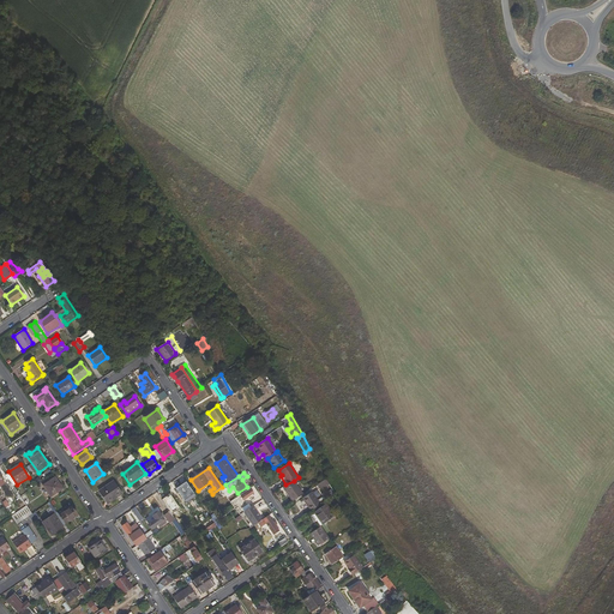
[(131,486),(146,475),(145,474),(130,485),(131,486)]
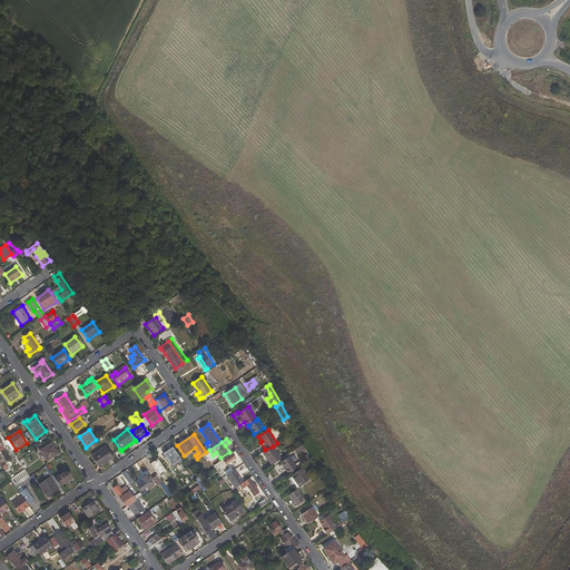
[(43,455),(41,458),(45,463),(59,454),(51,443),(40,451),(43,455)]
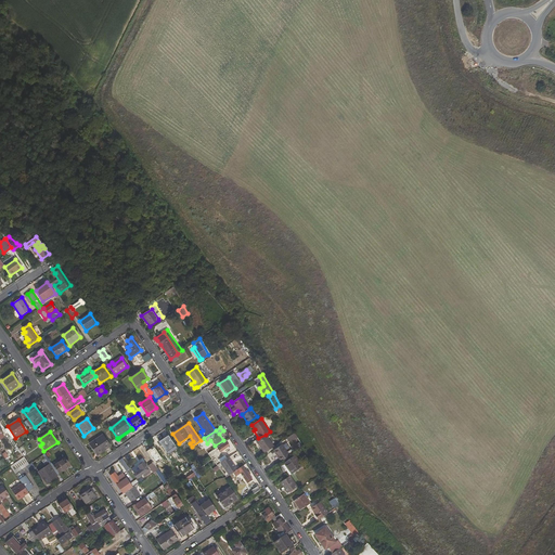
[(111,447),(102,435),(89,443),(98,455),(111,447)]
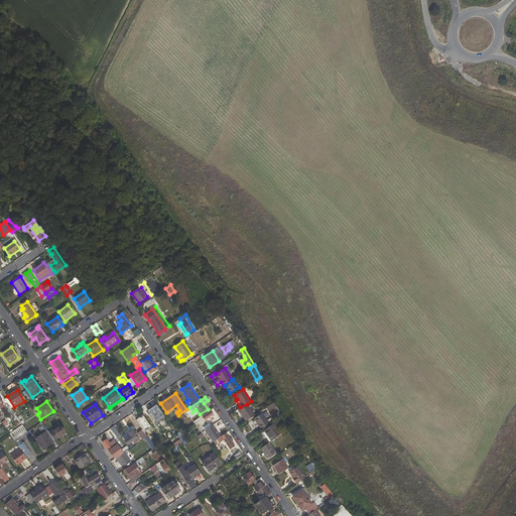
[(247,404),(240,407),(238,410),(246,421),(255,415),(249,407),(247,404)]
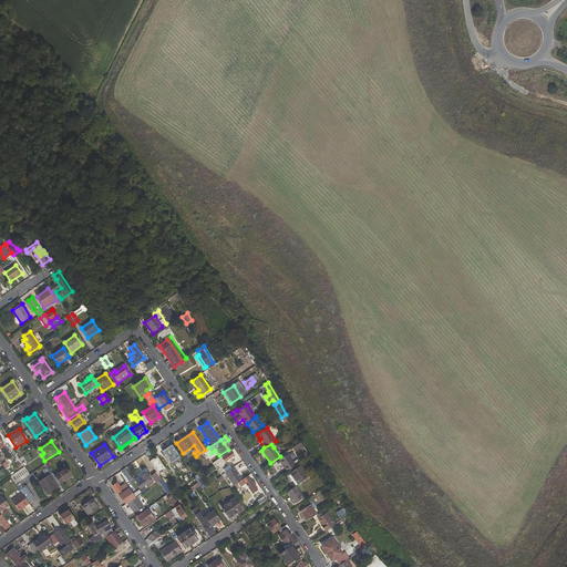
[(175,459),(179,456),(172,445),(163,451),(172,465),(177,462),(175,459)]
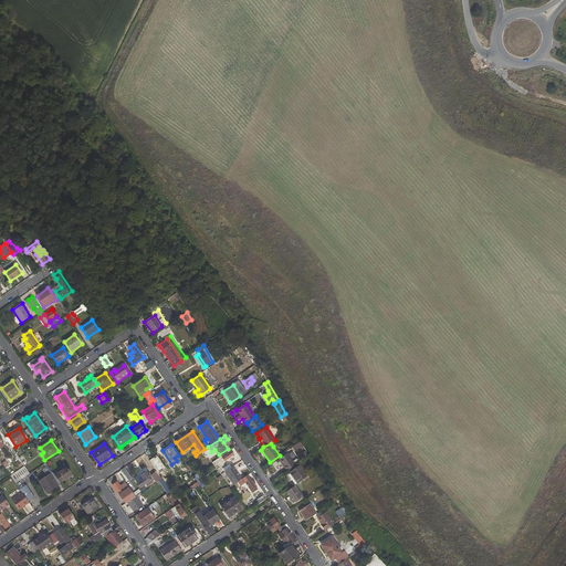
[(224,462),(234,456),(231,450),(221,457),(224,462)]
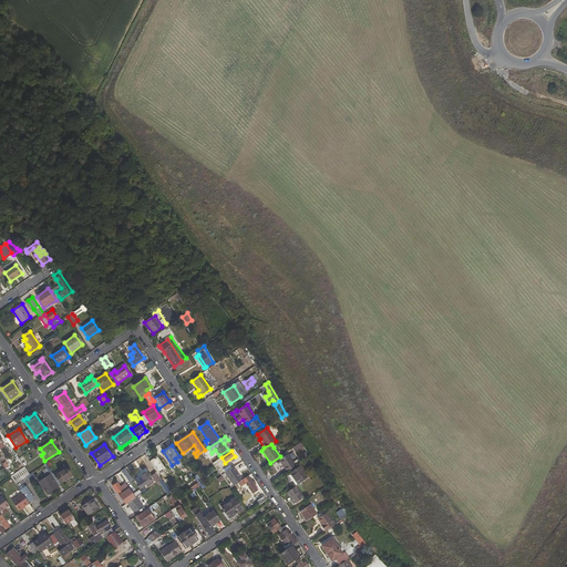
[(288,454),(279,461),(287,472),(296,466),(288,454)]
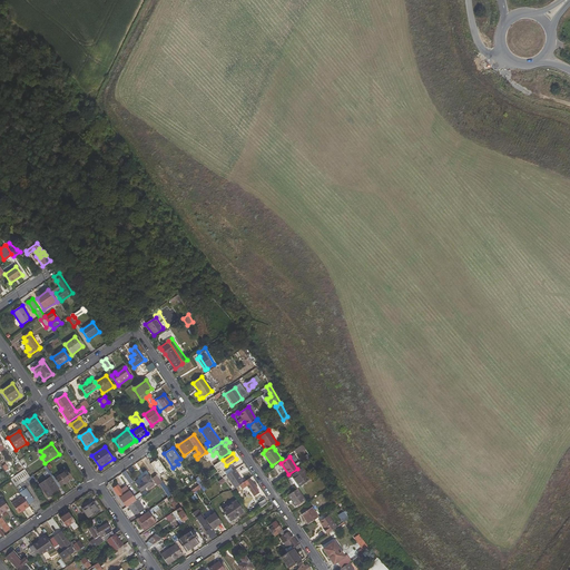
[(159,470),(154,461),(150,463),(156,472),(159,470)]
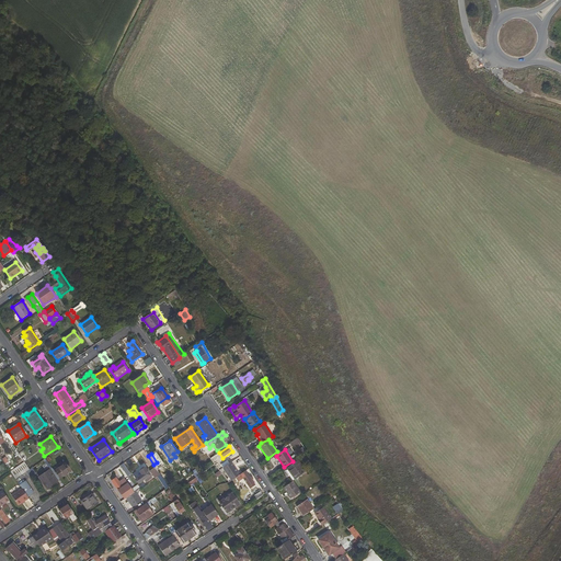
[(306,472),(298,461),(289,468),(293,473),(290,474),(295,480),(306,472)]
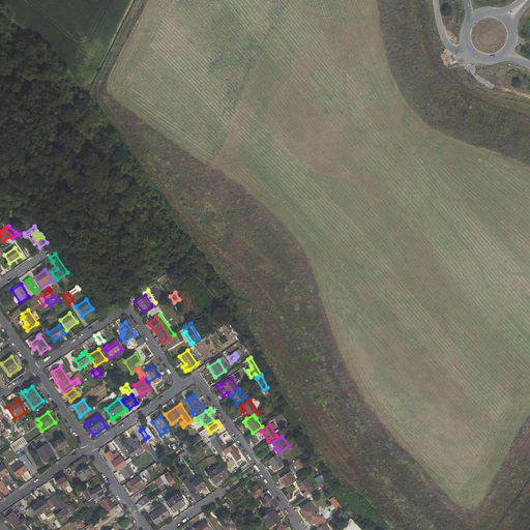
[(10,446),(15,452),(28,443),(23,437),(10,446)]
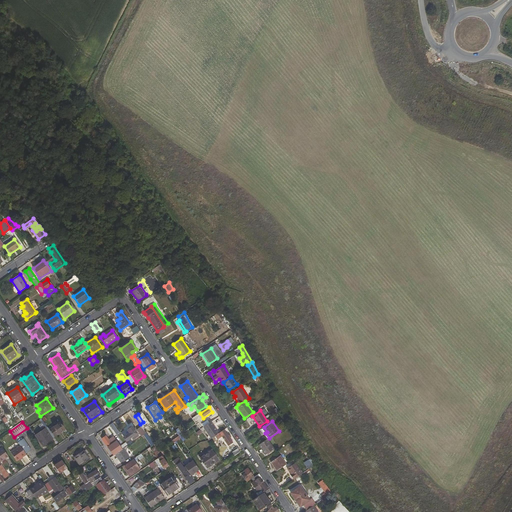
[(215,436),(218,434),(211,422),(203,428),(211,439),(215,436)]
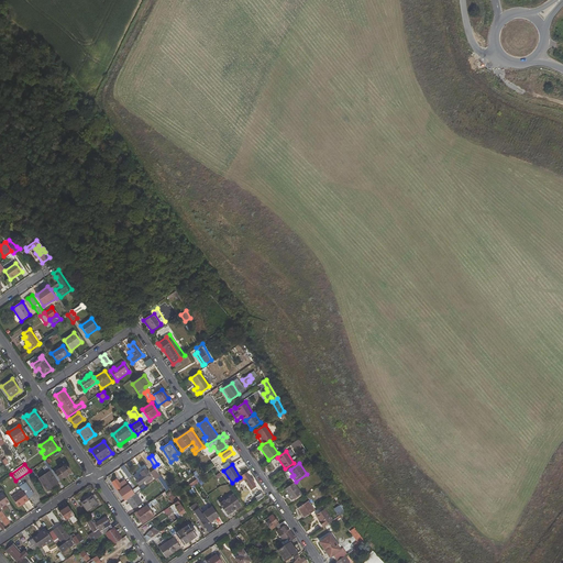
[(72,472),(66,465),(55,473),(58,479),(59,481),(72,472)]
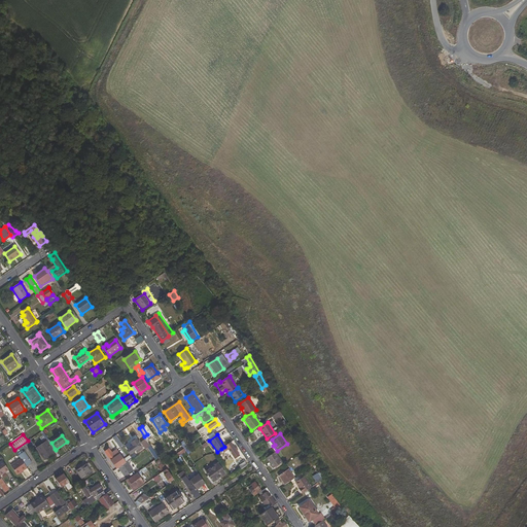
[(120,448),(123,446),(116,435),(113,437),(120,448)]
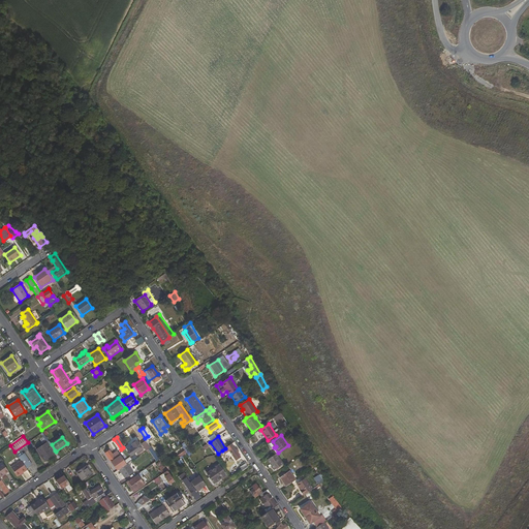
[(149,449),(151,447),(147,440),(142,444),(146,452),(149,449)]
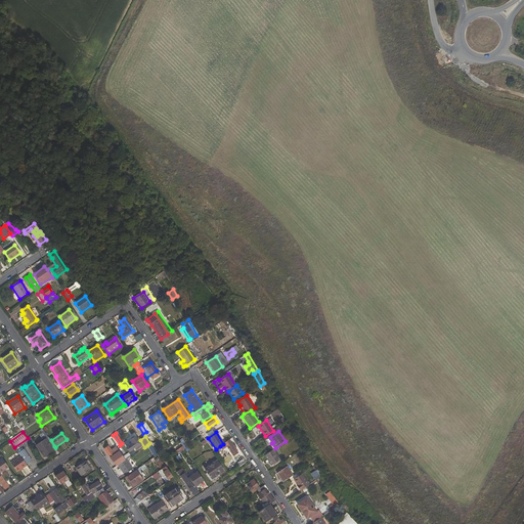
[(142,446),(135,437),(124,444),(129,451),(135,448),(136,450),(142,446)]
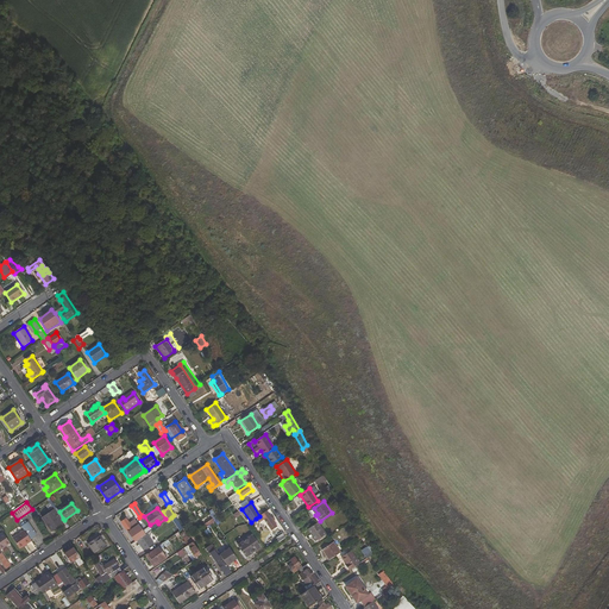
[(61,521),(63,519),(60,512),(56,514),(54,509),(42,518),(51,532),(63,523),(61,521)]
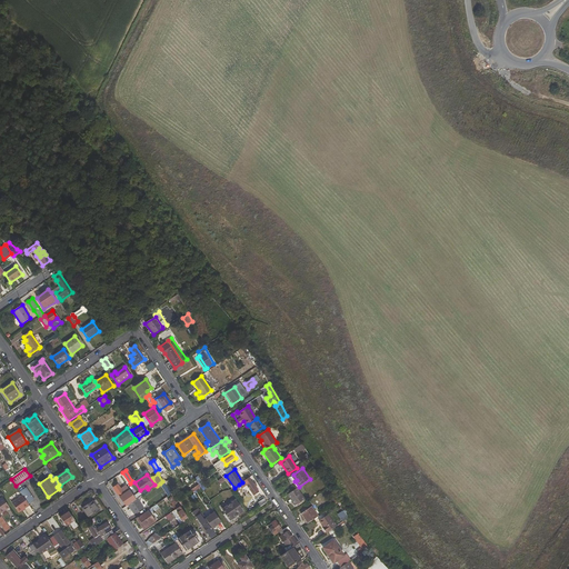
[(253,485),(249,478),(242,482),(239,485),(241,488),(247,486),(253,496),(259,492),(256,487),(257,486),(256,483),(253,485)]
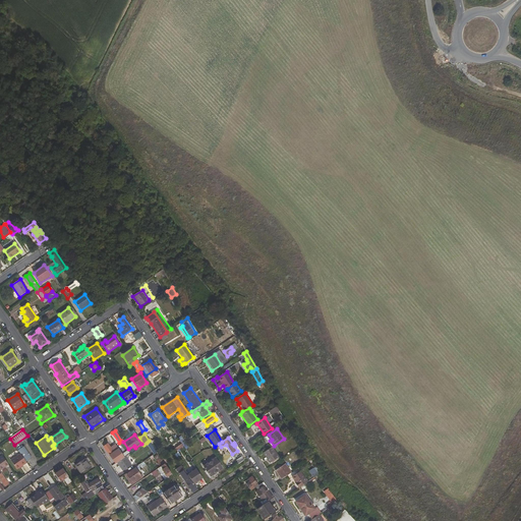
[(157,452),(149,441),(147,443),(154,454),(157,452)]
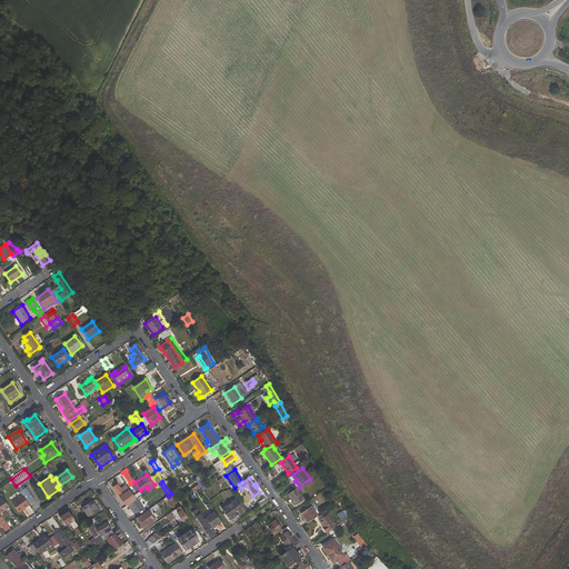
[(116,495),(117,493),(126,507),(128,506),(138,499),(142,496),(140,491),(128,500),(118,485),(113,488),(116,491),(115,492),(116,495)]
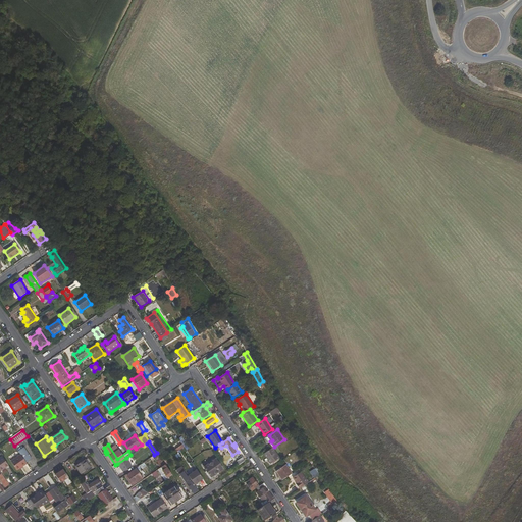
[(173,454),(184,447),(183,445),(172,452),(173,454)]
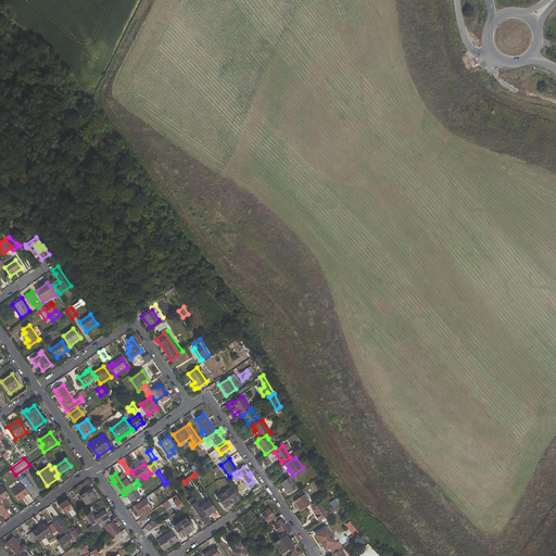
[(26,477),(20,481),(22,484),(28,493),(34,489),(26,477)]
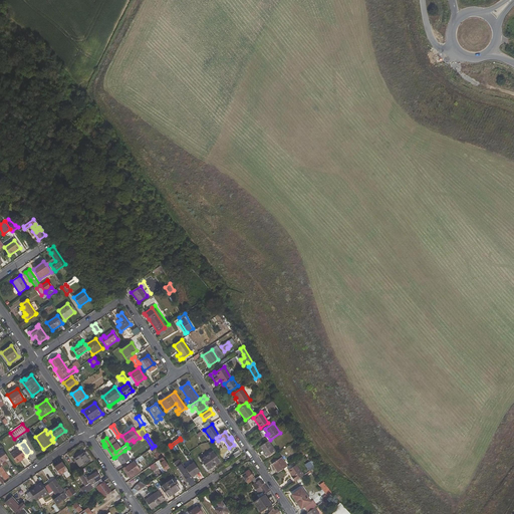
[(275,451),(268,441),(260,447),(267,457),(275,451)]
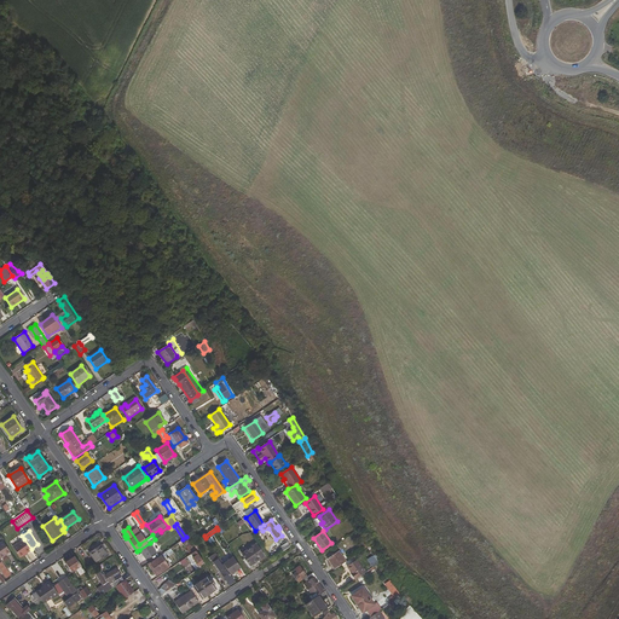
[(196,551),(191,544),(186,537),(183,539),(192,554),(196,551)]
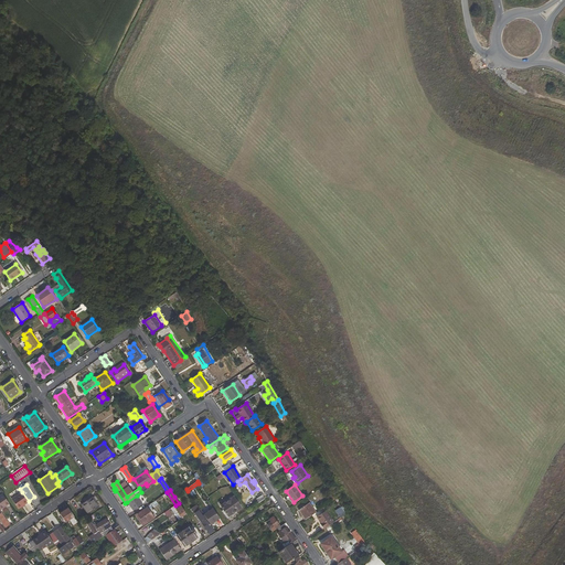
[(12,500),(19,509),(29,502),(29,501),(22,492),(12,500)]
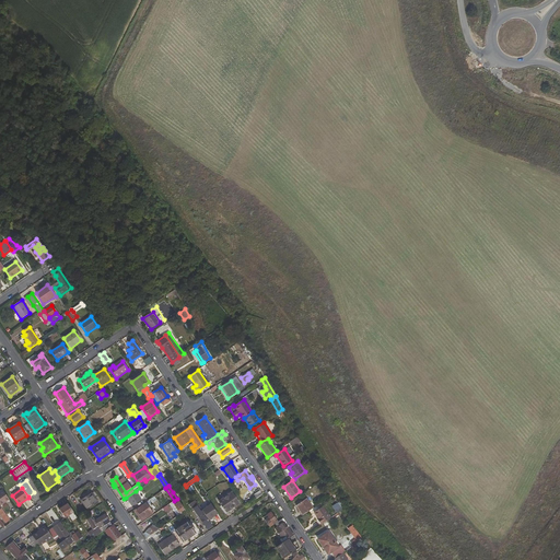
[(0,491),(0,504),(9,499),(2,490),(0,491)]
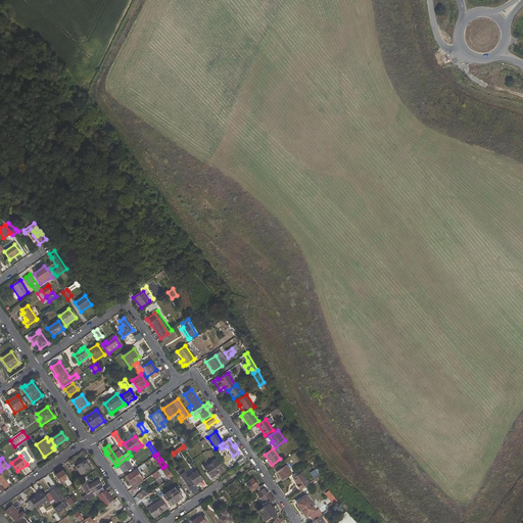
[(123,473),(133,467),(127,459),(117,465),(120,468),(123,473)]
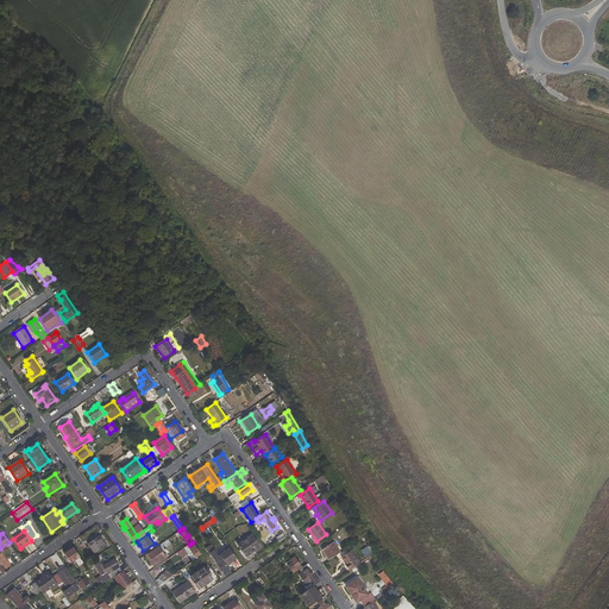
[(252,535),(238,545),(246,558),(261,547),(252,535)]
